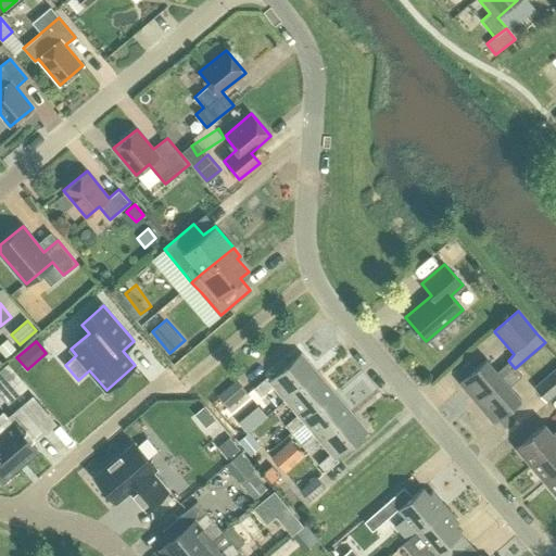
[(273,386),(286,400),(317,373),(300,352),(269,379),(267,376),(253,388),(261,396),(273,386)]
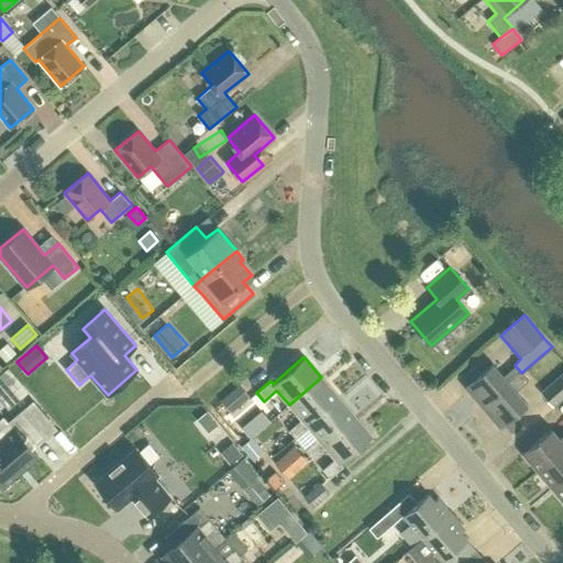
[(492,363),(464,386),(482,407),(521,373),(515,365),(503,376),(492,363)]
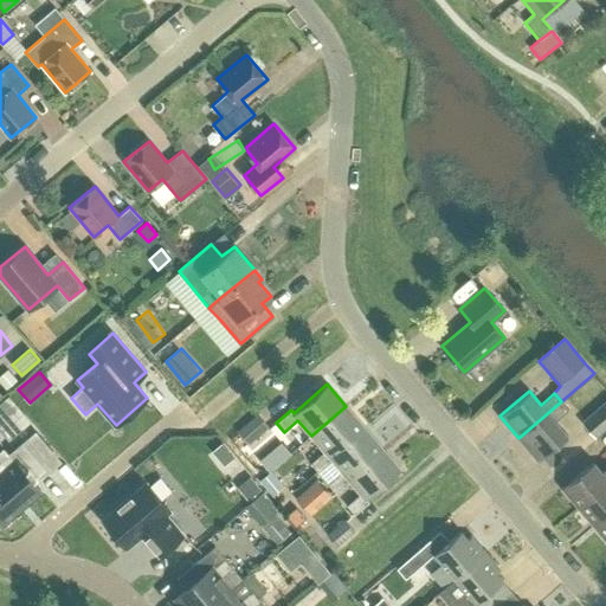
[(605,398),(579,421),(593,437),(605,425),(605,398)]
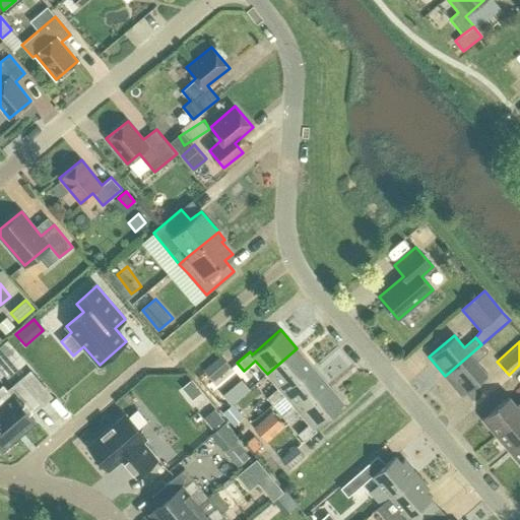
[(0,344),(0,367),(8,376),(22,364),(3,342),(0,344)]
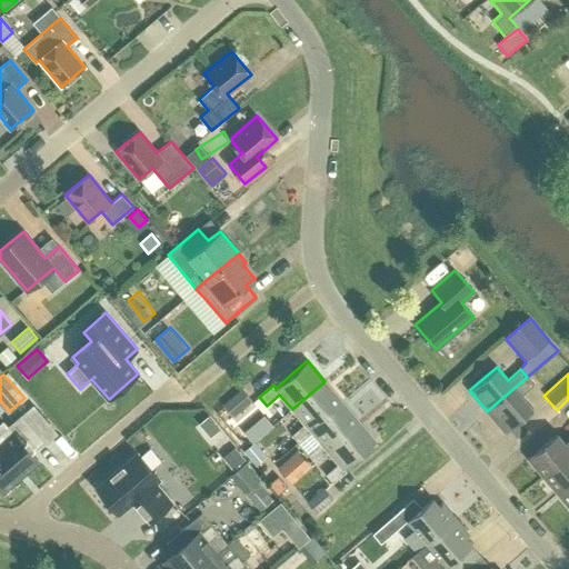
[(527,377),(487,411),(505,432),(532,408),(521,396),(533,385),(527,377)]
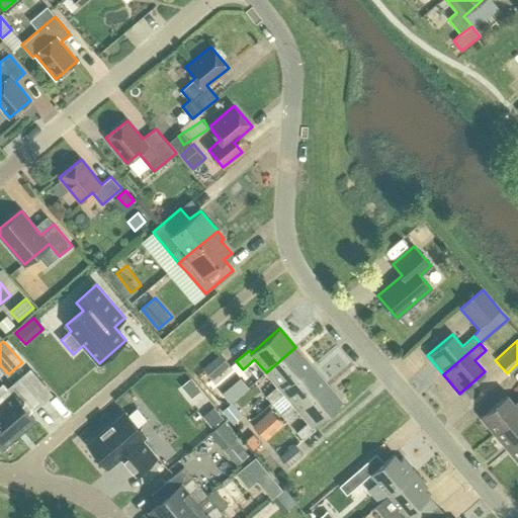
[(312,365),(295,347),(266,372),(277,385),(265,396),(272,404),(284,394),(281,391),(312,365)]
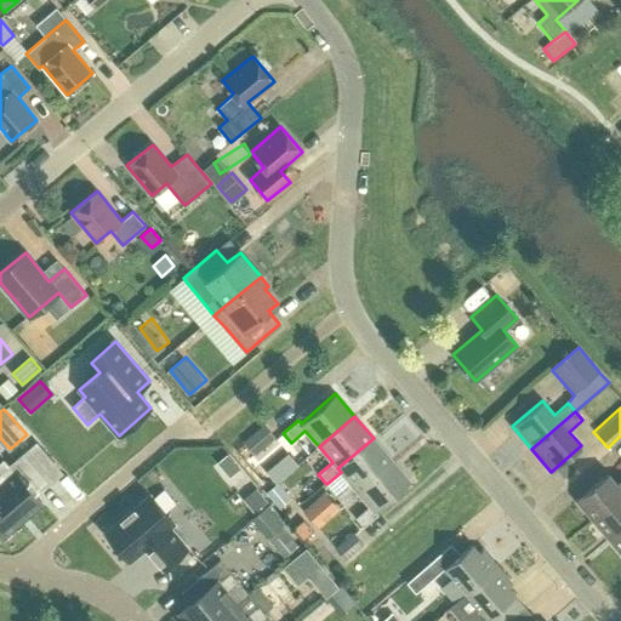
[(244,439),(255,450),(275,432),(265,421),(244,439)]
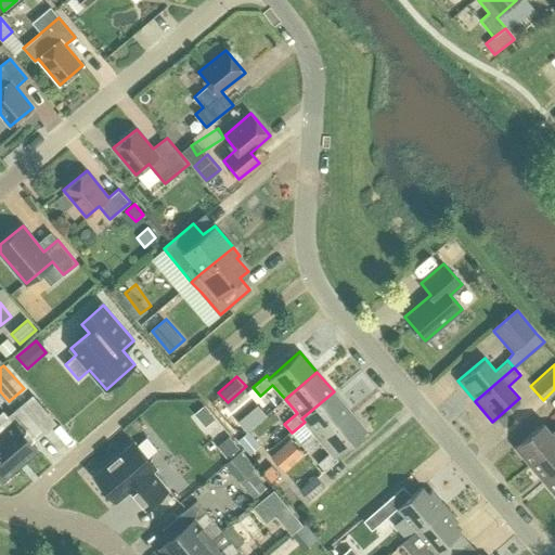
[(308,452),(321,441),(318,438),(350,411),(334,391),(301,418),(305,422),(313,433),(300,443),(308,452)]
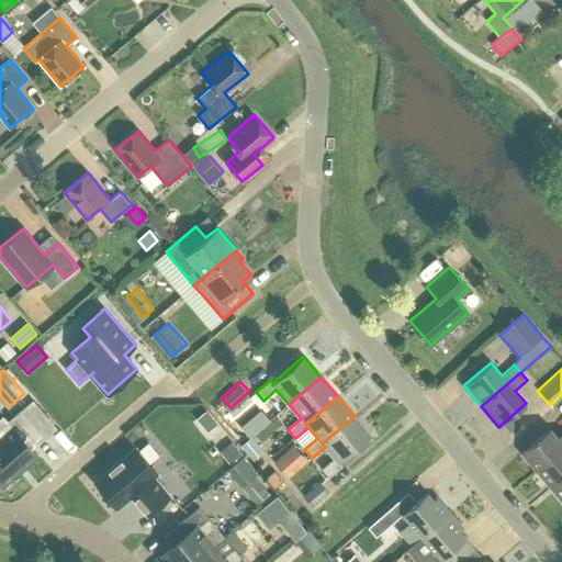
[(0,479),(3,483),(38,452),(33,446),(46,434),(23,407),(9,420),(14,427),(0,438),(0,479)]
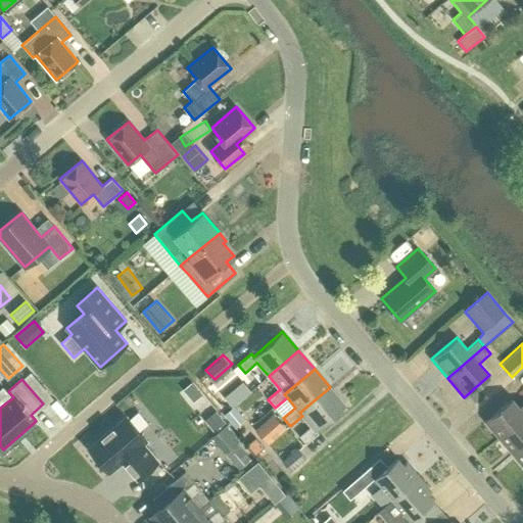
[(233,387),(224,396),(233,406),(242,397),(233,387)]
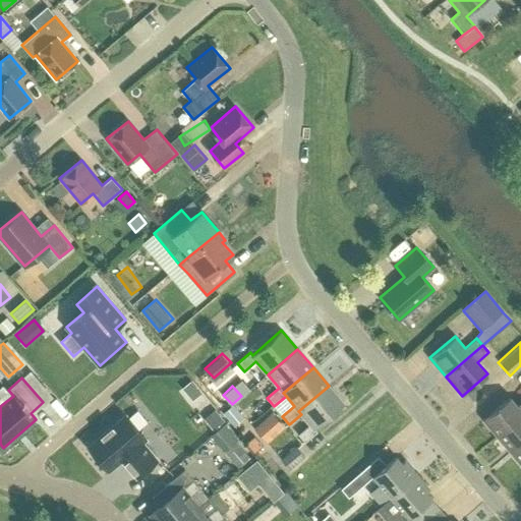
[(298,433),(304,442),(317,431),(314,428),(344,404),(329,386),(298,411),(301,414),(309,424),(298,433)]
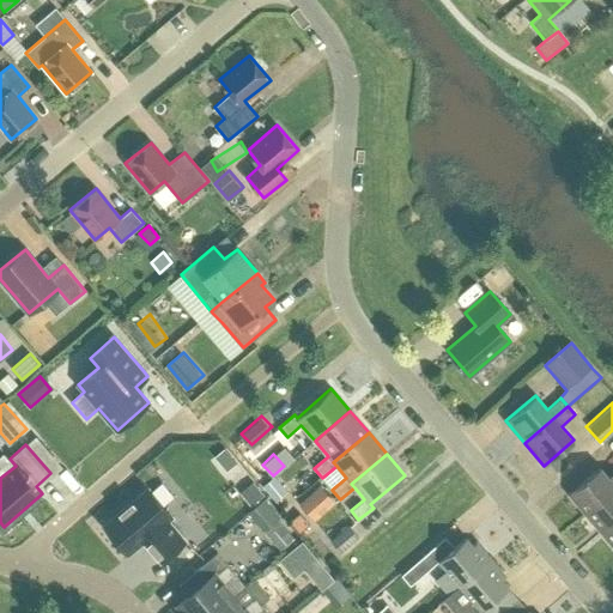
[(568,493),(584,514),(612,489),(612,472),(608,477),(600,467),(568,493)]
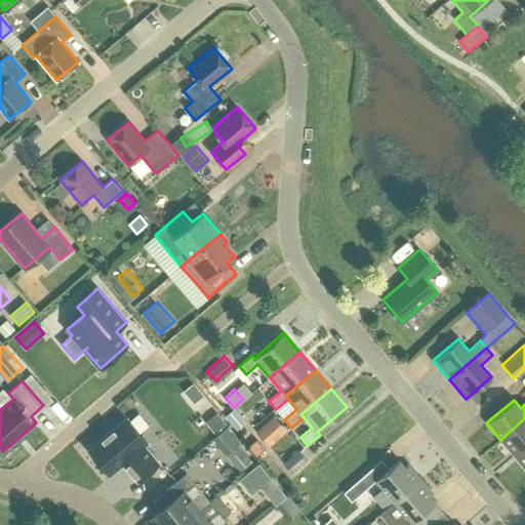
[(234,409),(225,417),(236,430),(245,421),(234,409)]
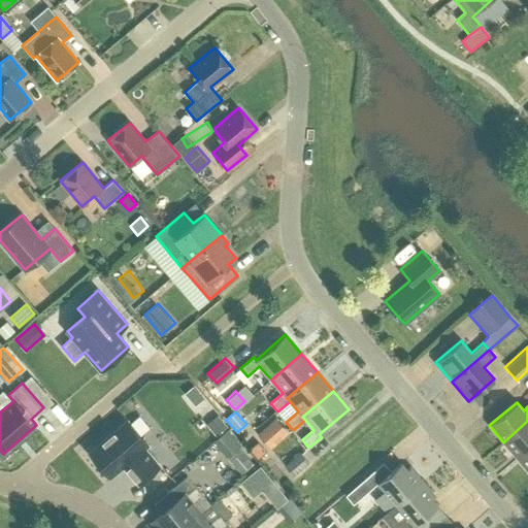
[(207,424),(217,435),(227,427),(218,415),(207,424)]
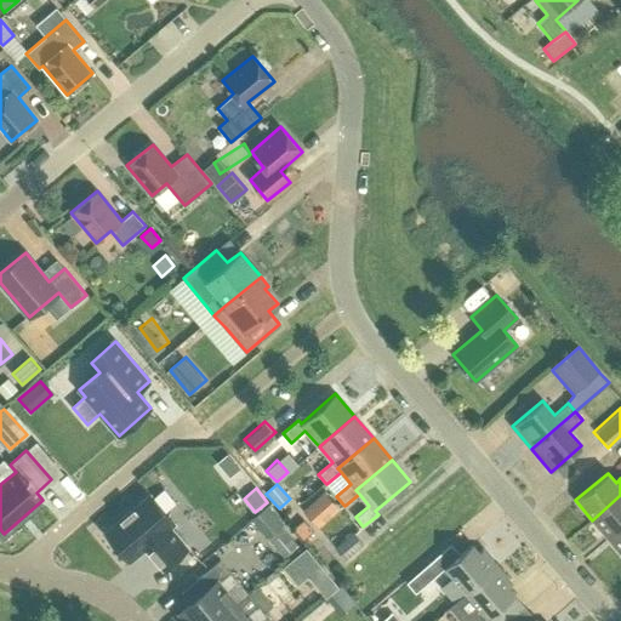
[(325,488),(303,505),(319,523),(340,506),(325,488)]
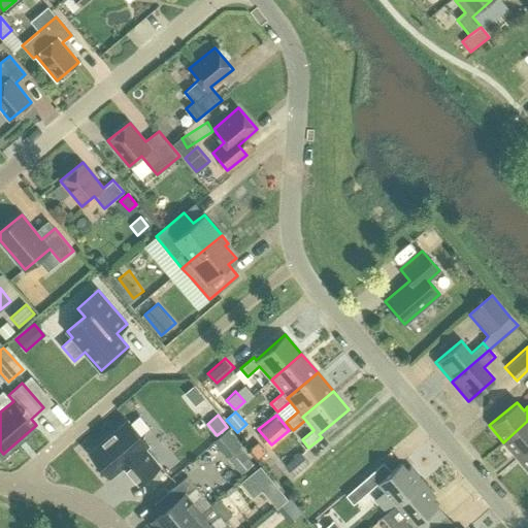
[(127,420),(89,452),(110,477),(123,466),(137,484),(160,465),(144,448),(147,446),(127,420)]
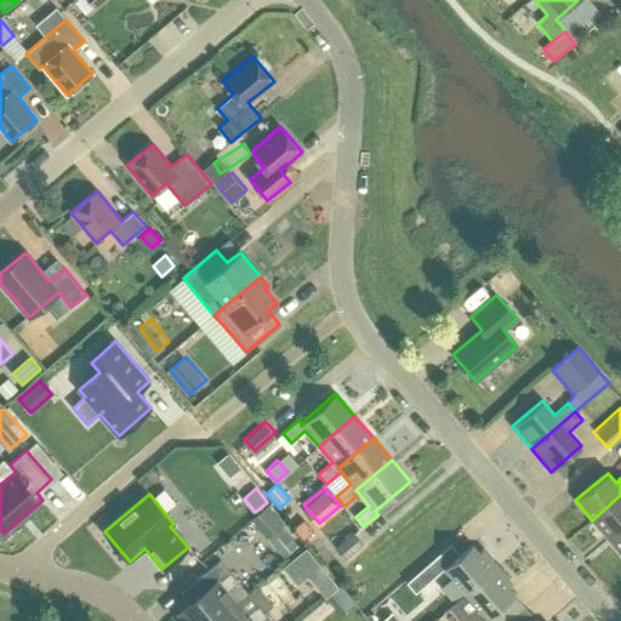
[(620,495),(592,520),(608,539),(620,527),(620,495)]
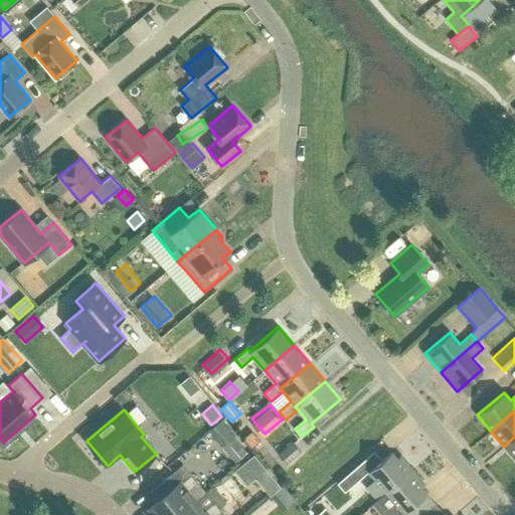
[(249,453),(235,436),(223,447),(237,463),(249,453)]
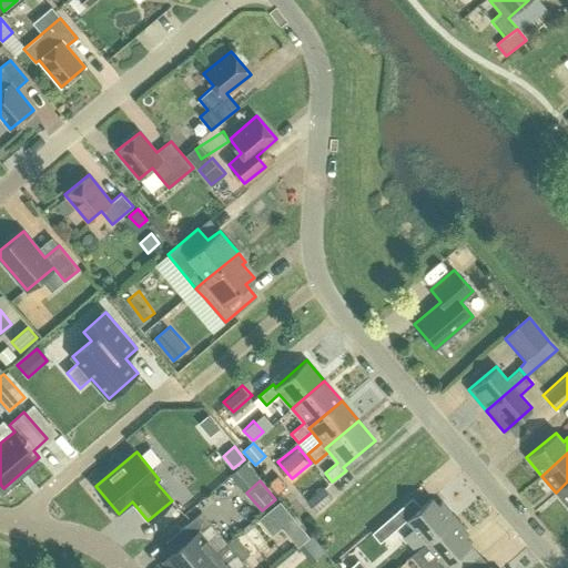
[(567,482),(556,493),(567,506),(567,482)]
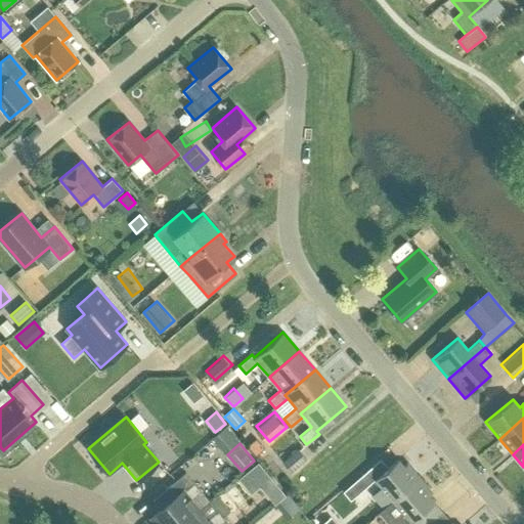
[(282,459),(291,469),(307,455),(299,445),(282,459)]
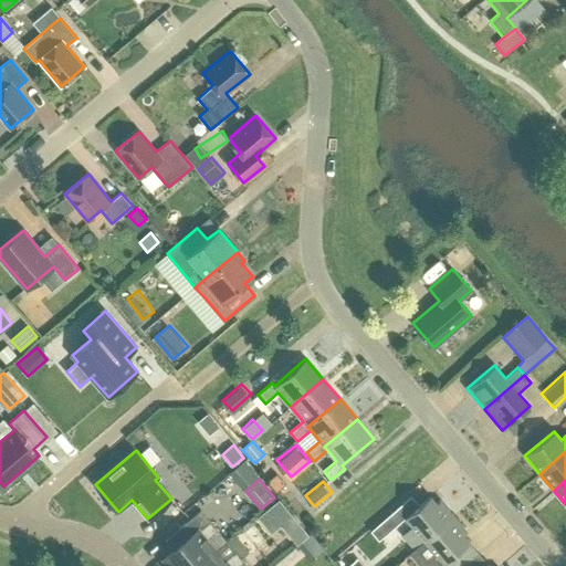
[(390,513),(370,531),(378,540),(398,523),(406,516),(425,540),(453,515),(449,511),(440,501),(437,504),(430,496),(419,505),(411,495),(390,513)]
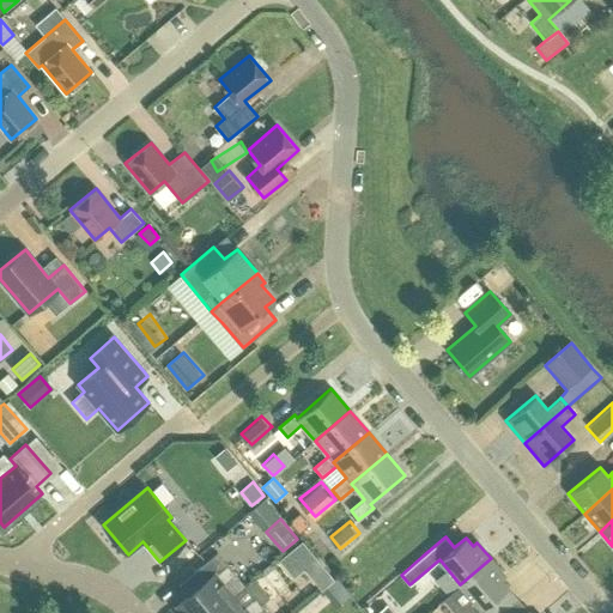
[(302,542),(291,552),(305,568),(322,588),(333,578),(302,542)]
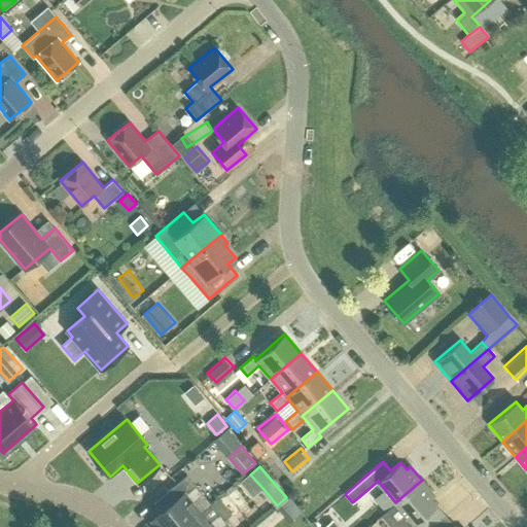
[(181,526),(200,512),(210,502),(186,475),(168,491),(175,500),(152,520),(159,526),(181,526)]
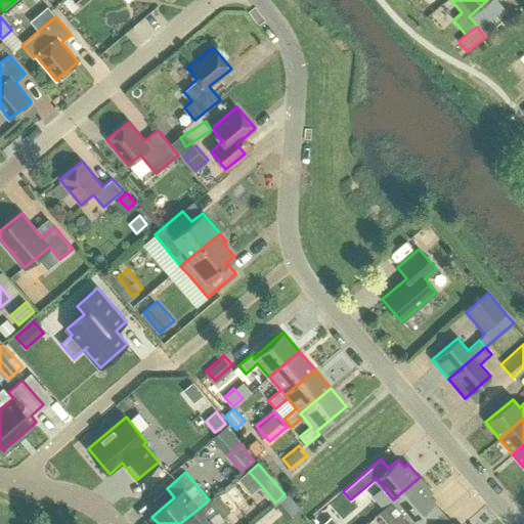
[(393,499),(380,511),(391,523),(428,523),(429,523),(421,514),(434,503),(428,494),(432,492),(424,482),(420,477),(393,499)]
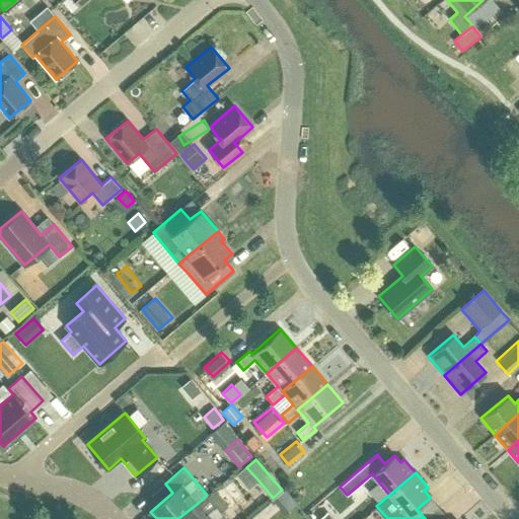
[(227,518),(215,505),(205,514),(197,504),(178,518),(227,518)]
